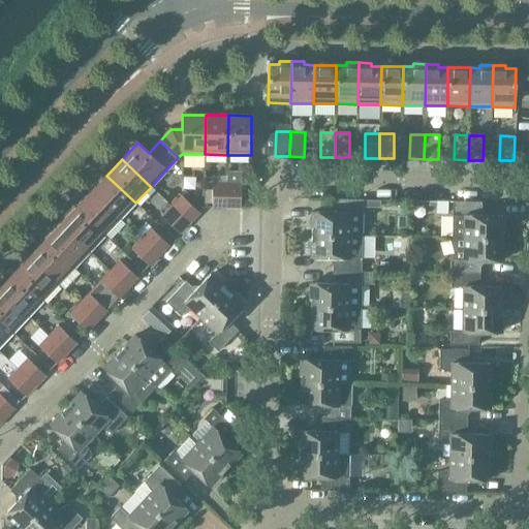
[(106,176),(91,192),(120,219),(135,203),(106,176)]
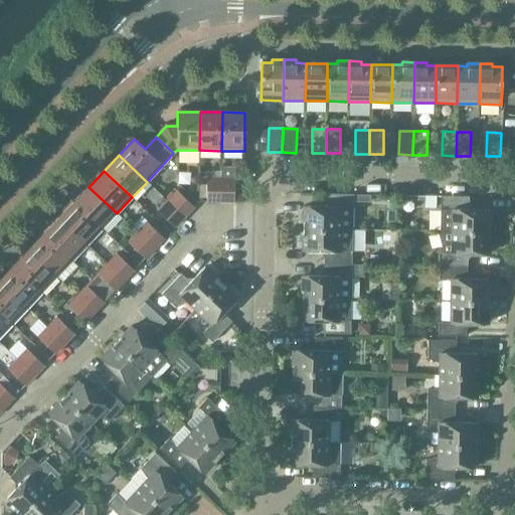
[(206,202),(220,203),(220,179),(207,179),(206,202)]
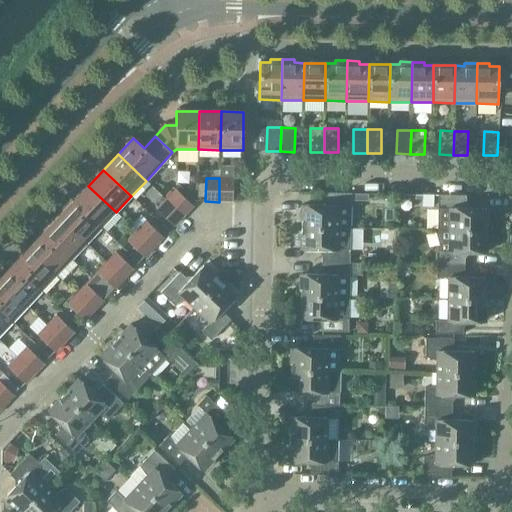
[(219,202),(233,202),(233,178),(219,178),(219,202)]
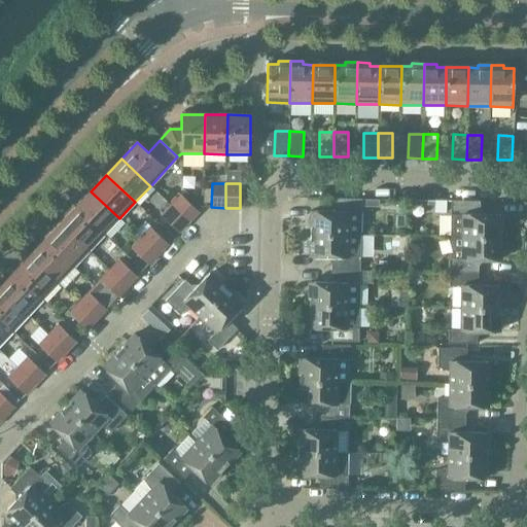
[(91,191),(75,207),(104,235),(119,218),(91,191)]
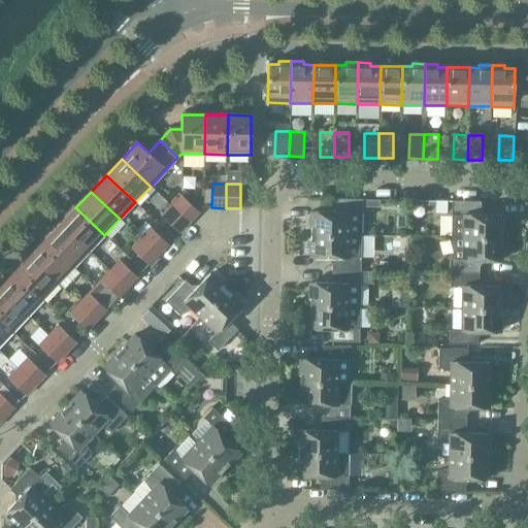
[(171,206),(190,223),(199,212),(182,196),(171,206)]
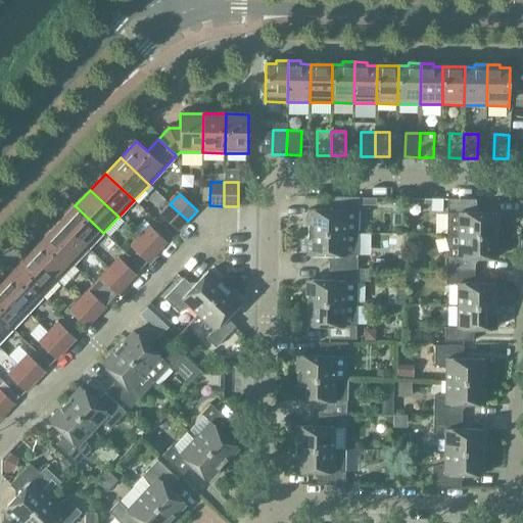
[(307,232),(345,233),(359,233),(359,211),(359,198),(330,197),(330,210),(308,209),(307,232)]
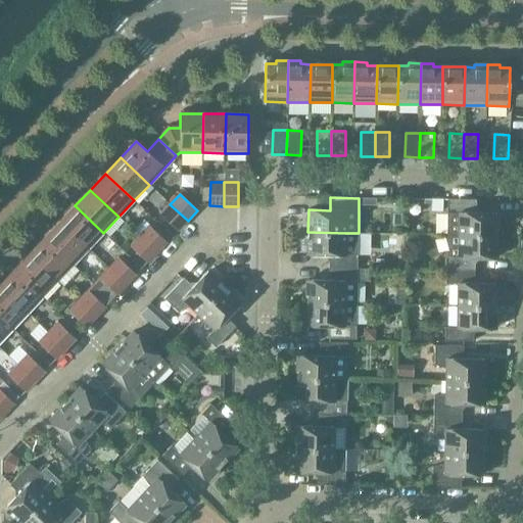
[(447,199),(447,235),(497,236),(497,214),(476,212),(476,200),(447,199)]
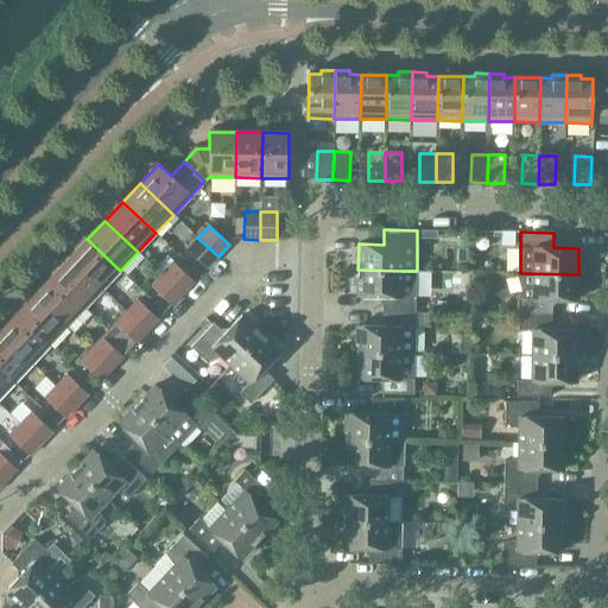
[(219,257),(197,238),(187,249),(207,268),(219,257)]
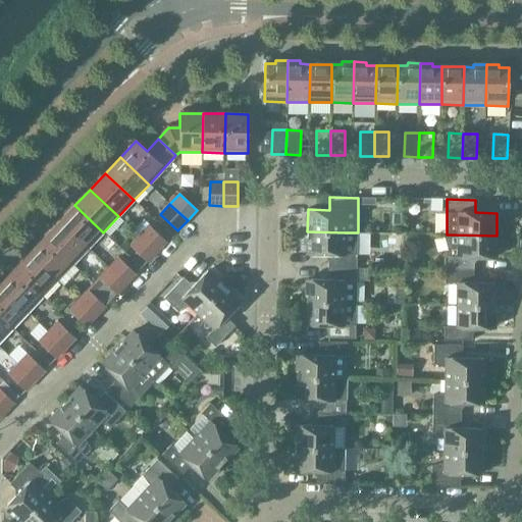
[(74,205),(59,221),(88,249),(103,232),(74,205)]
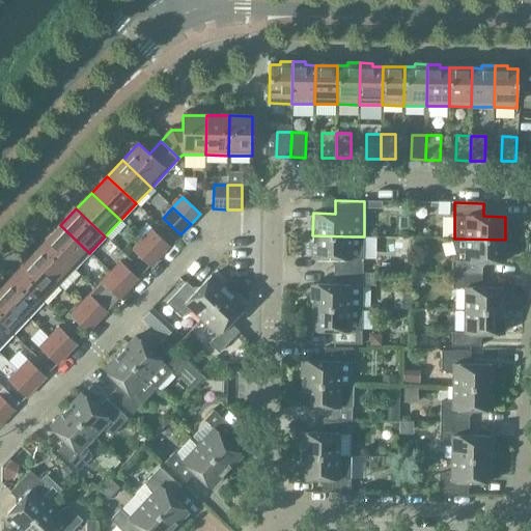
[(60,225),(45,242),(74,269),(89,253),(60,225)]
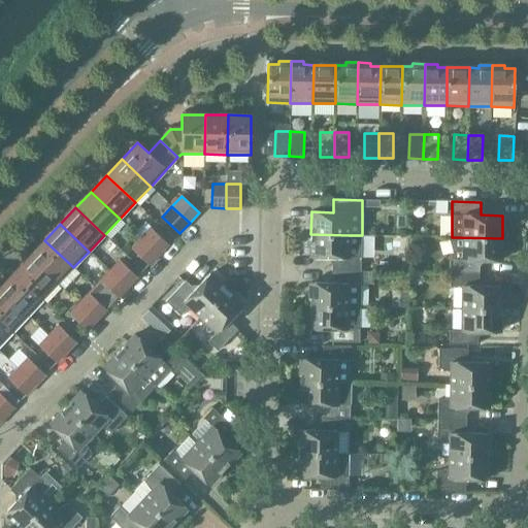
[(169,244),(151,228),(141,238),(159,256),(169,244)]
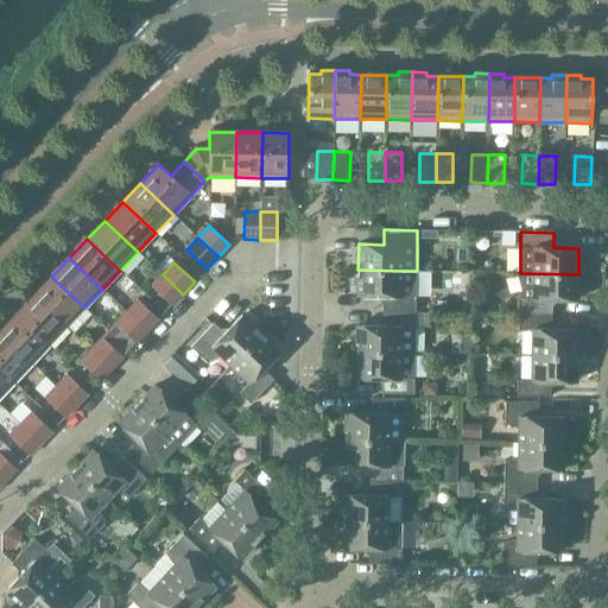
[(382,312),(416,312),(417,271),(401,271),(358,270),(358,297),(382,297),(382,312)]
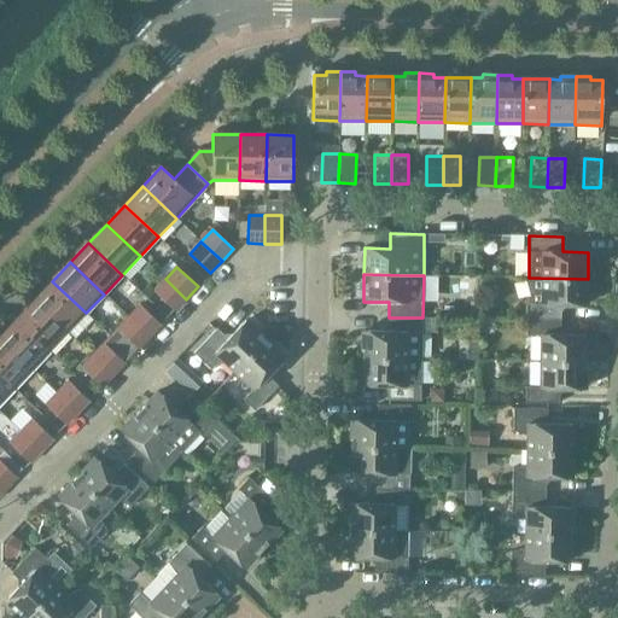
[(528,320),(561,320),(561,305),(587,305),(588,279),(529,278),(518,278),(518,291),(528,291),(528,320)]
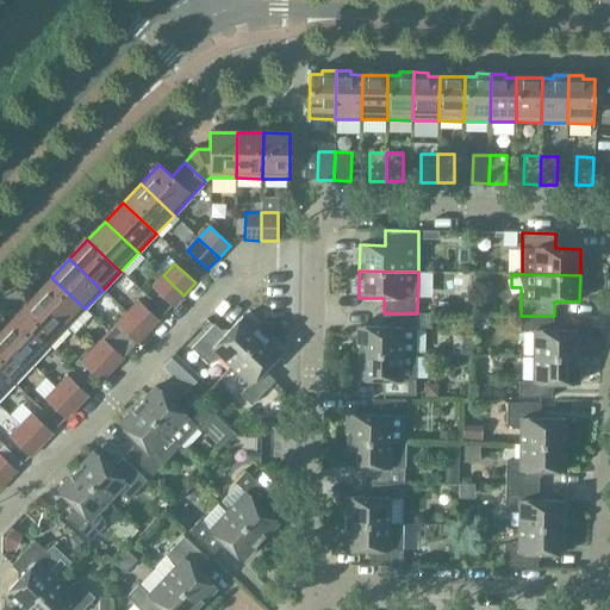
[(151,287),(173,307),(184,296),(163,275),(151,287)]
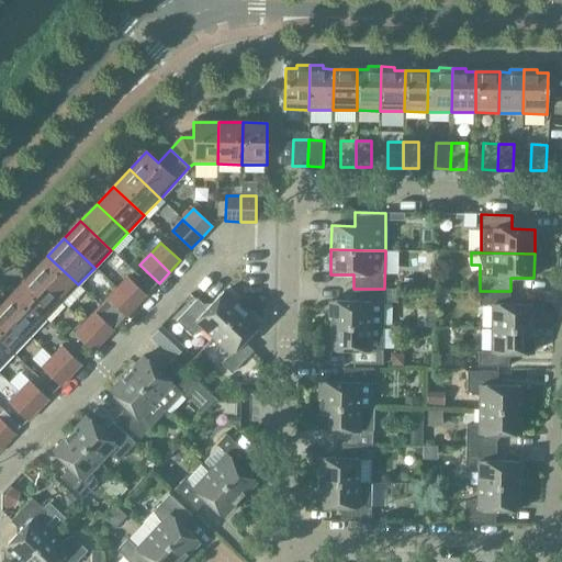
[(31,273),(62,302),(78,284),(47,256),(31,273)]
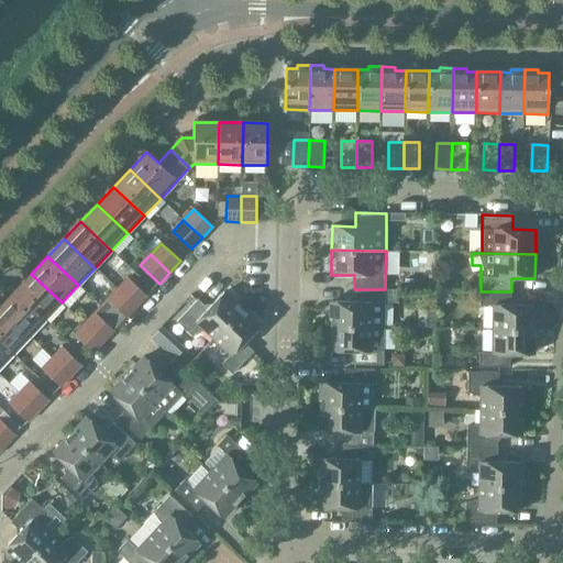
[(31,274),(15,291),(46,320),(62,302),(31,274)]
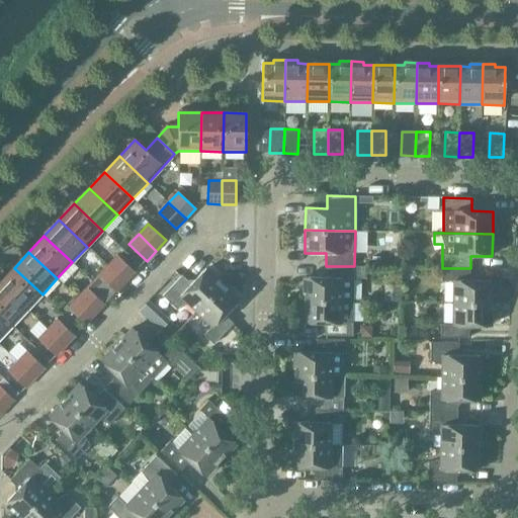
[(108,266),(125,282),(136,272),(117,256),(108,266)]
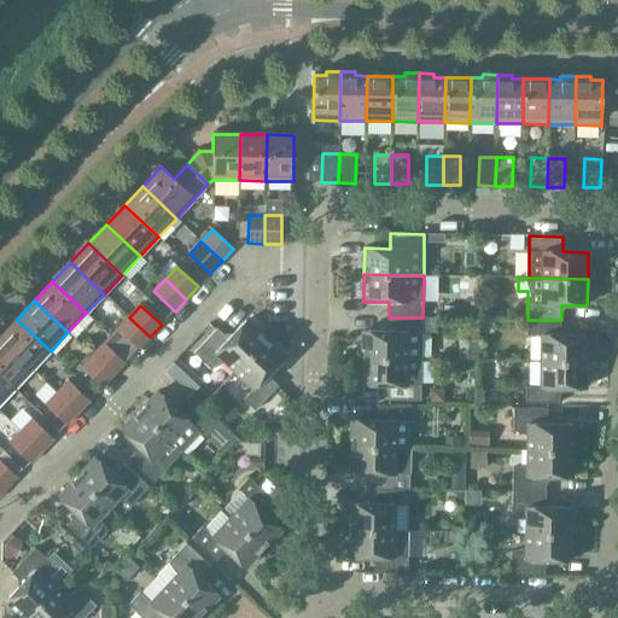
[(150,337),(129,318),(117,330),(139,349),(150,337)]
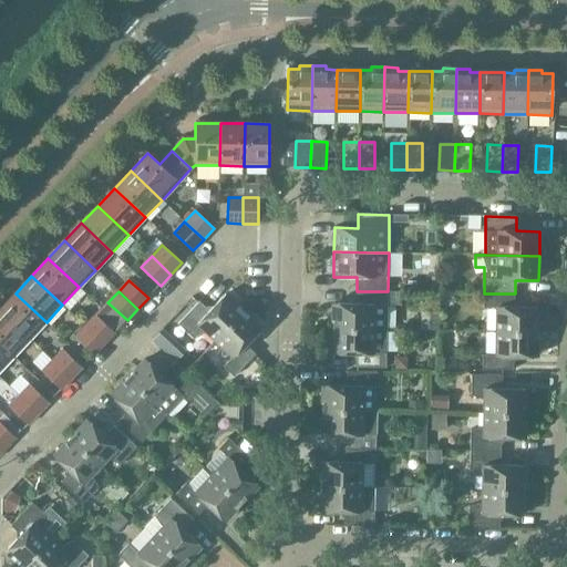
[(332,303),(332,329),(387,330),(388,291),(357,291),(357,305),(332,303)]
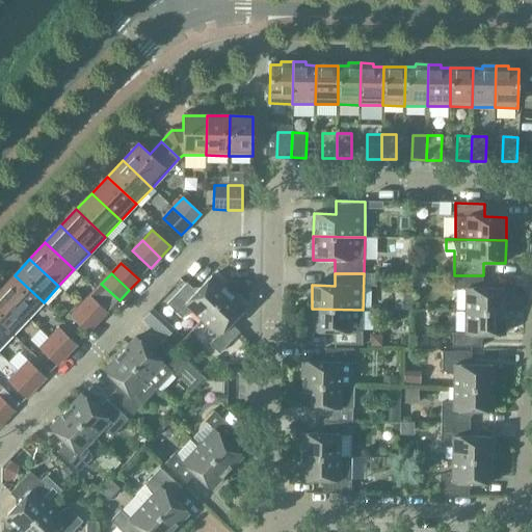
[(0,290),(0,292),(28,318),(44,302),(15,275),(0,290)]
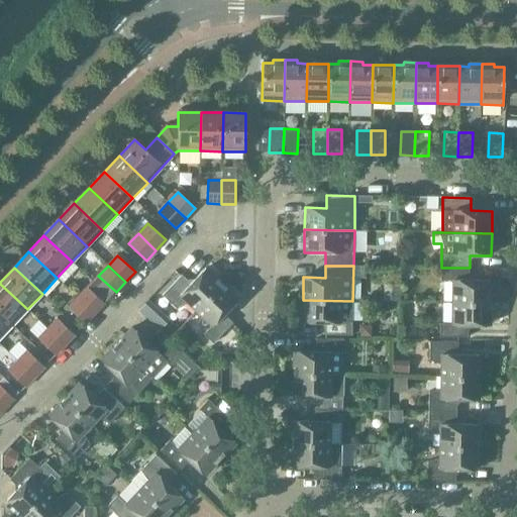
[(453,281),(452,303),(490,303),(491,281),(470,280),(470,268),(441,268),(441,281),(453,281)]
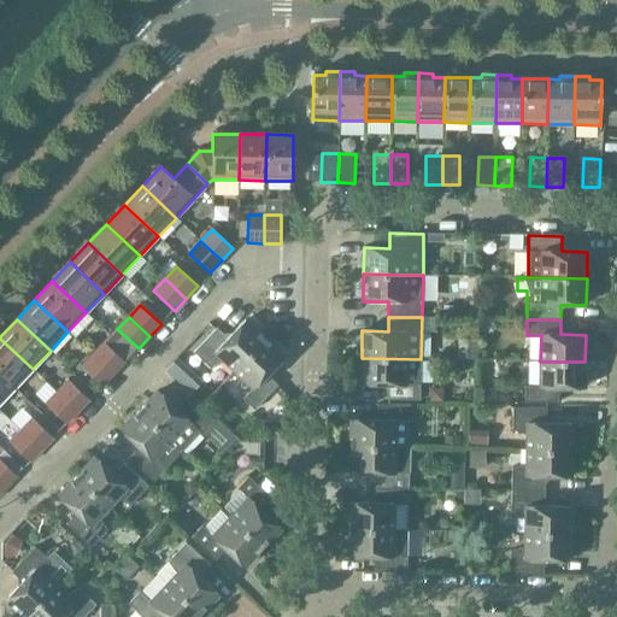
[(224,362),(234,371),(265,339),(246,321),(228,339),(217,329),(194,353),(211,369),(224,362)]
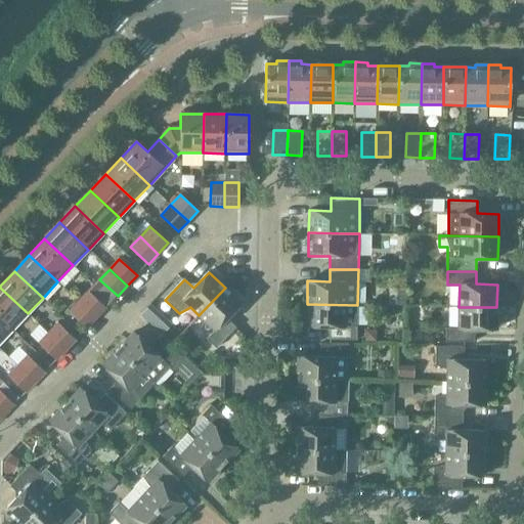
[(0,288),(0,317),(12,330),(28,313),(0,288)]
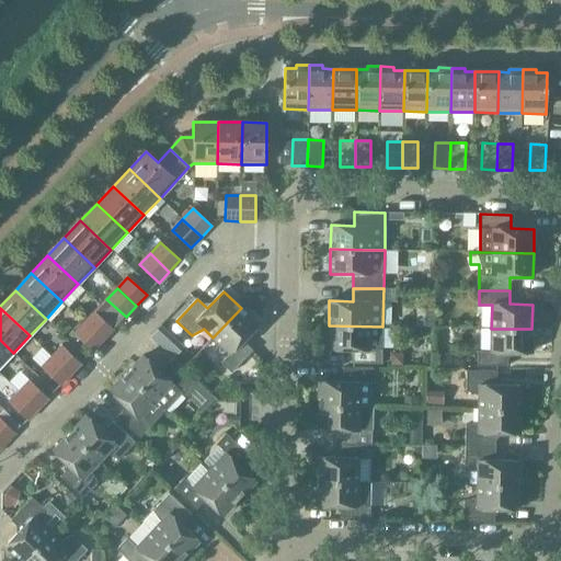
[(241,308),(213,338),(230,353),(221,363),(231,374),(253,351),(243,342),(259,324),(241,308)]
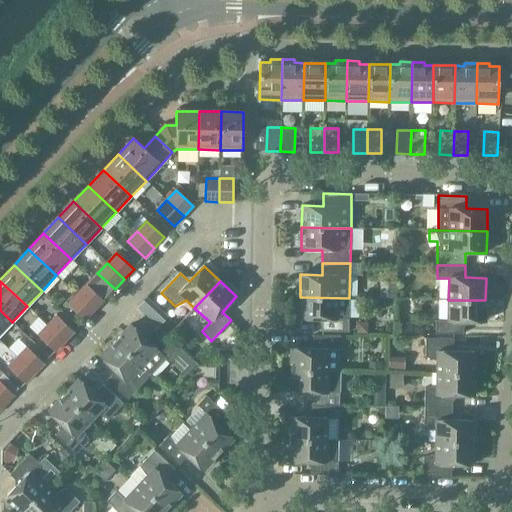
[(77,294),(94,311),(104,301),(86,284),(77,294)]
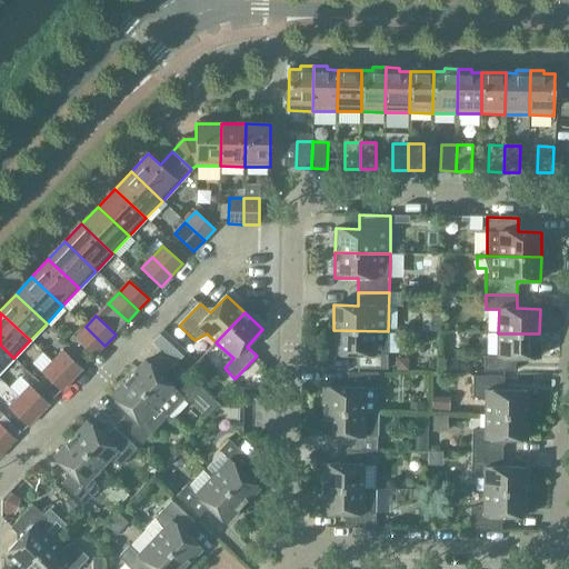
[(105,346),(86,327),(75,338),(95,357),(105,346)]
